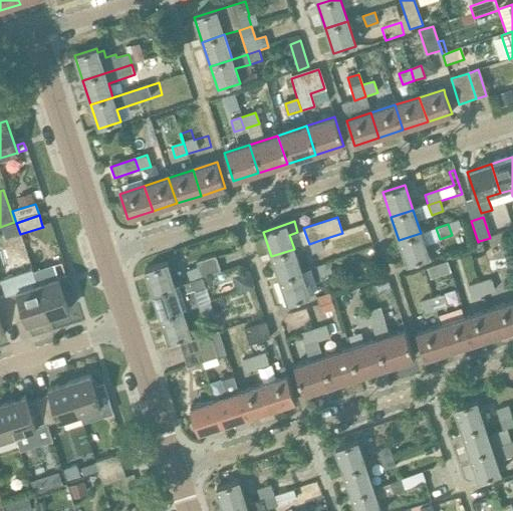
[(429,258),(421,233),(399,240),(408,265),(429,258)]
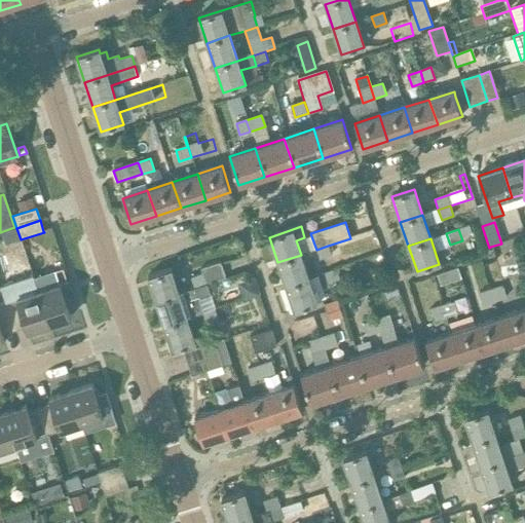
[(316,250),(320,260),(332,256),(328,246),(316,250)]
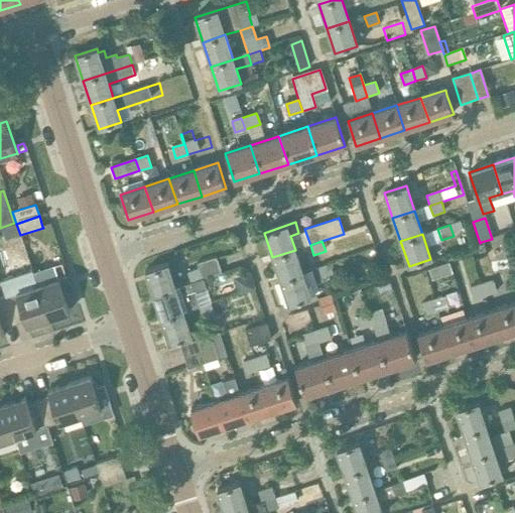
[(280,280),(303,273),(295,250),(272,257),(280,280)]
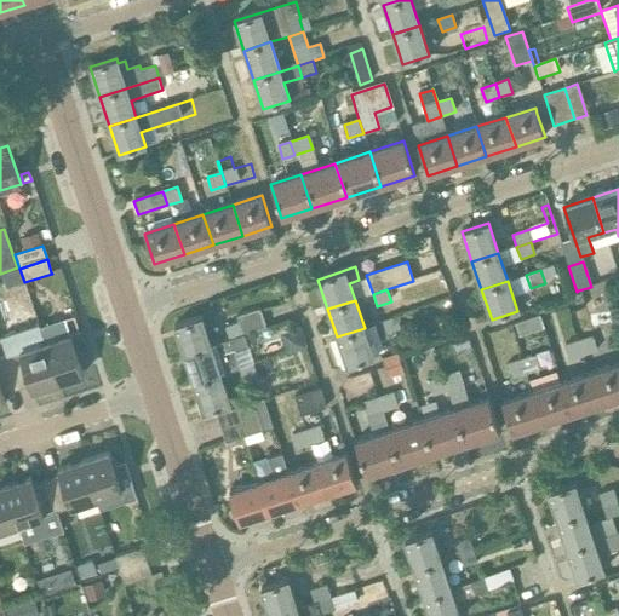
[(242,335),(265,328),(259,310),(236,317),(239,323),(223,328),(228,340),(239,337),(242,335)]
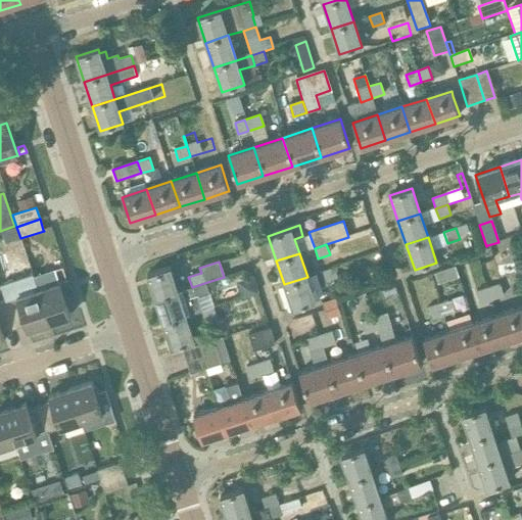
[(178,292),(170,268),(147,275),(155,300),(178,292)]
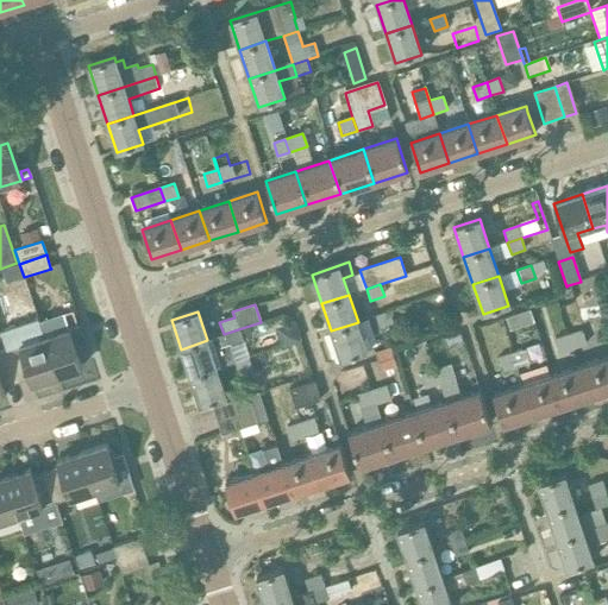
[(389,312),(375,316),(380,328),(393,323),(389,312)]
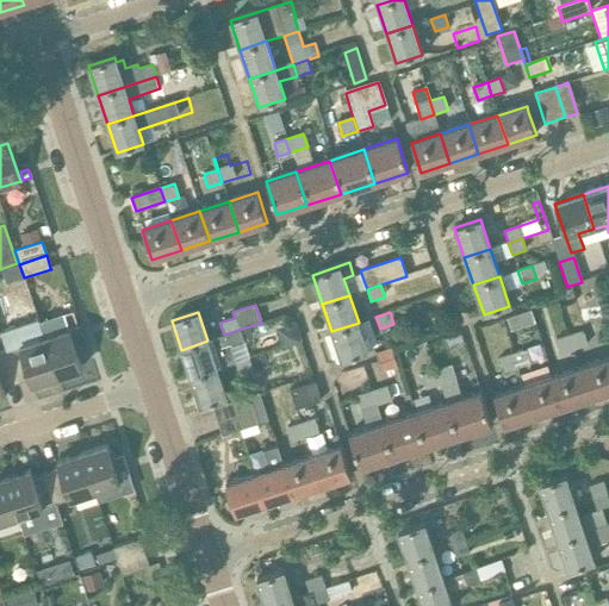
[(38,322),(0,333),(14,379),(28,374),(31,385),(56,378),(44,339),(38,322)]
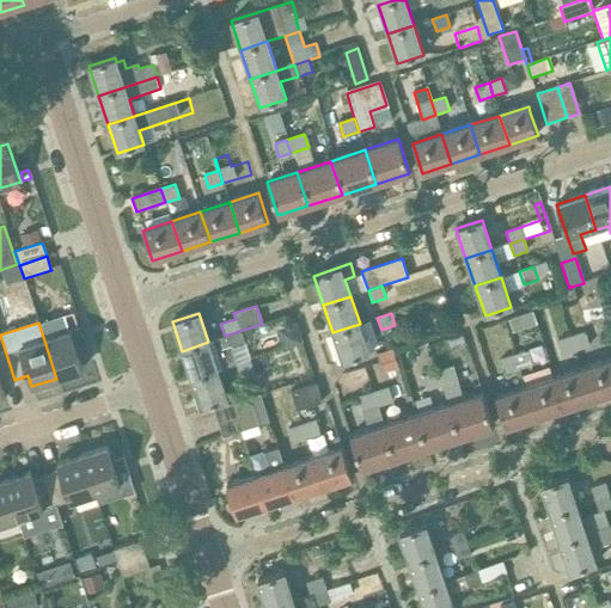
[(287,348),(303,342),(297,324),(281,330),(287,348)]
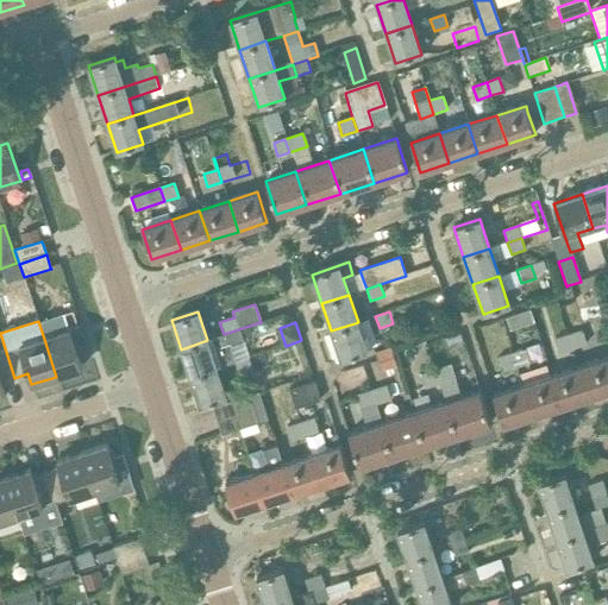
[(368,352),(358,322),(331,331),(342,360),(368,352)]
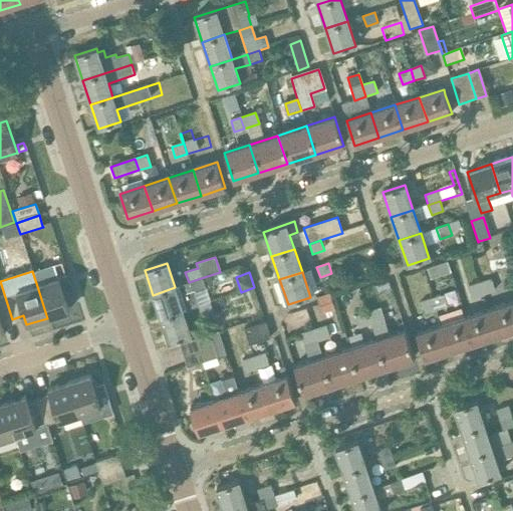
[(175,287),(153,295),(161,318),(183,311),(198,305),(194,293),(205,289),(201,278),(198,279),(189,282),(175,287)]
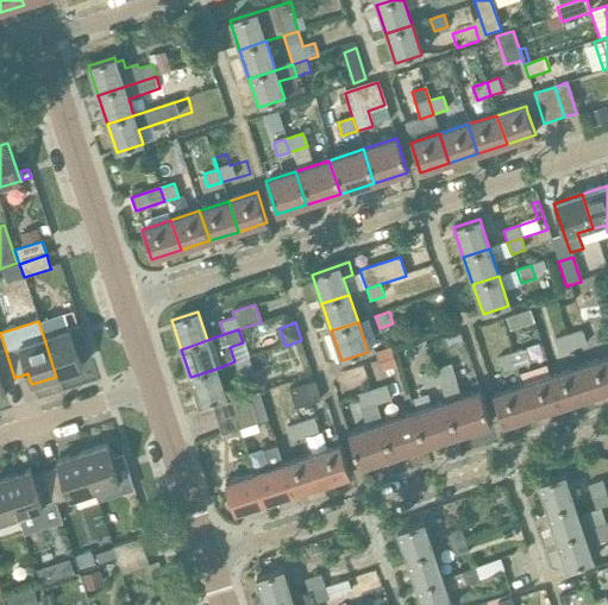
[(44,339),(56,377),(81,369),(69,331),(44,339)]
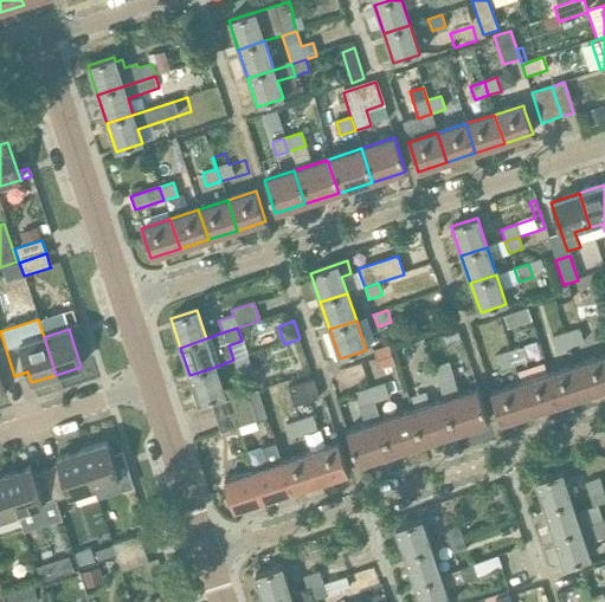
[(566,334),(570,347),(583,342),(578,329),(566,334)]
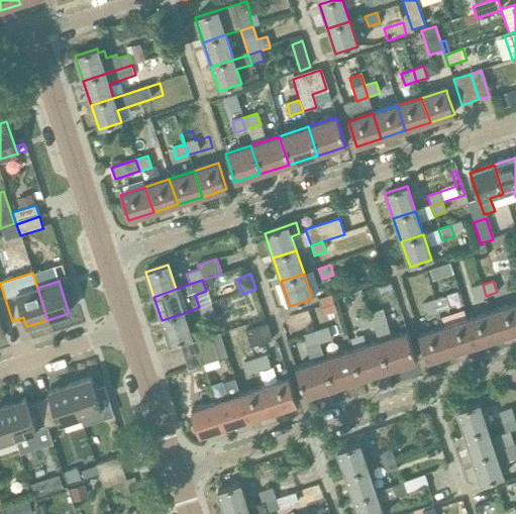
[(475,300),(486,296),(483,285),(471,289),(475,300)]
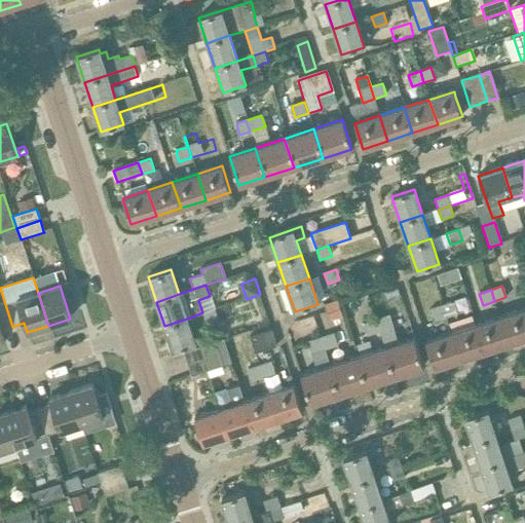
[(442,305),(446,318),(457,313),(453,302),(442,305)]
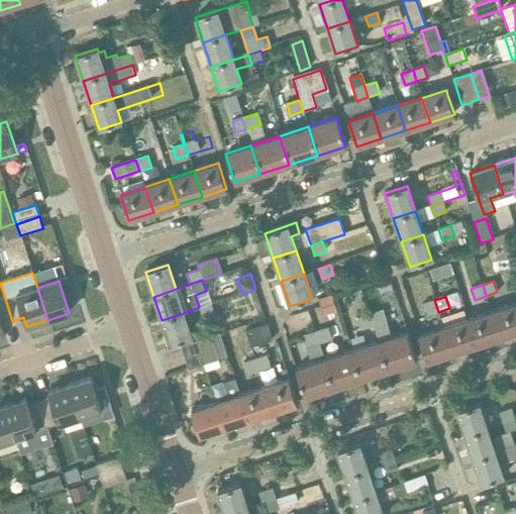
[(1,325),(12,321),(5,298),(0,300),(0,335),(4,334),(1,325)]
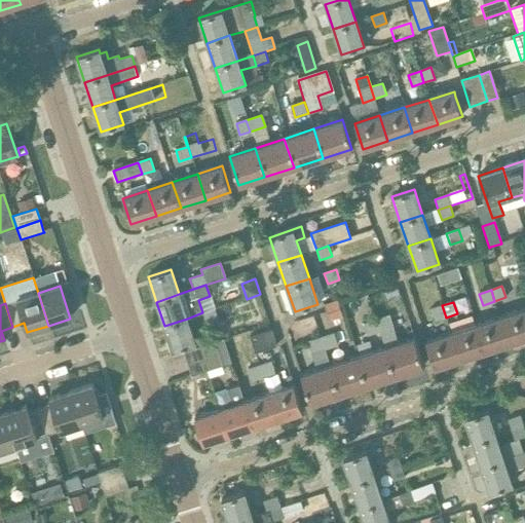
[(434,322),(446,318),(442,305),(429,310),(434,322)]
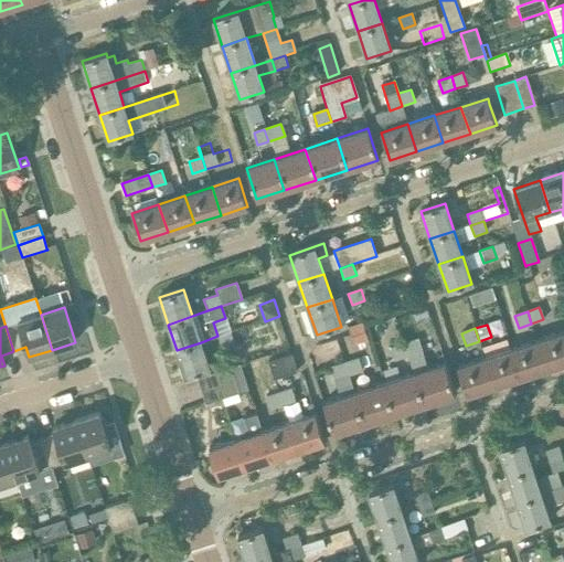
[(230,331),(217,336),(222,347),(234,342),(230,331)]
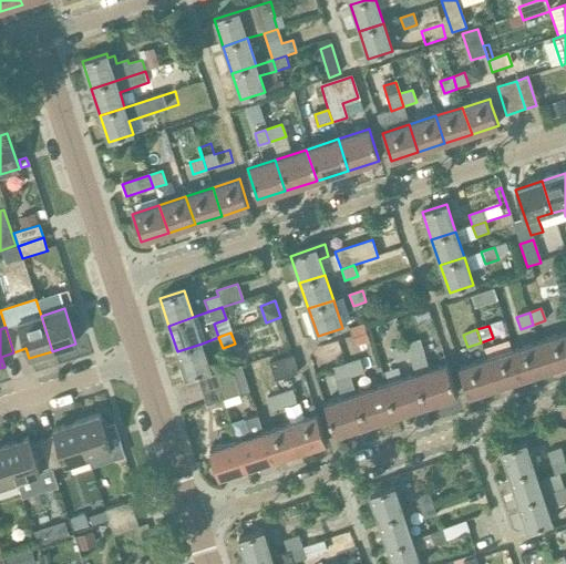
[(565,363),(565,335),(539,345),(548,370),(565,363)]
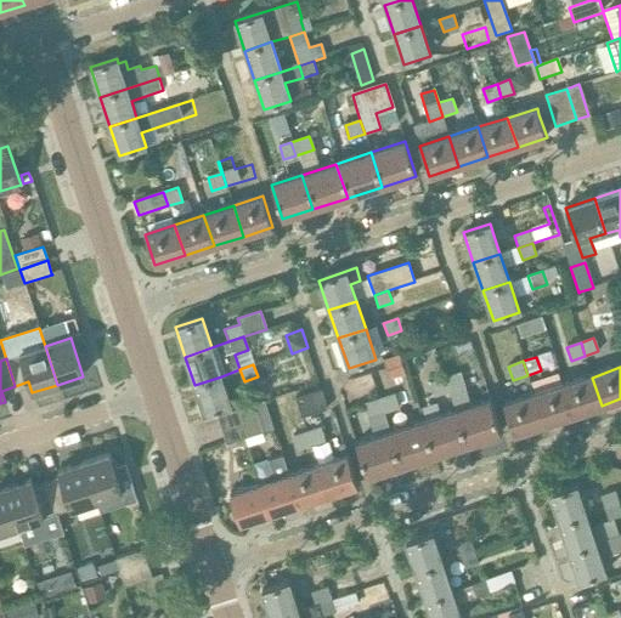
[(490,401),(470,407),(461,374),(445,378),(449,391),(450,391),(456,412),(467,444),(501,434),(490,401)]
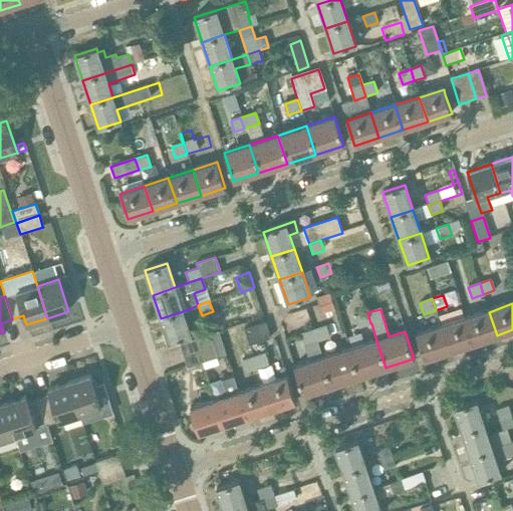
[(169,343),(188,337),(191,336),(183,311),(161,318),(169,343)]
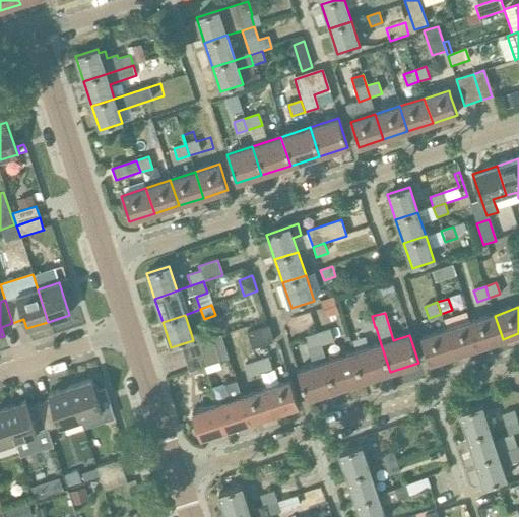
[(363,331),(375,327),(372,316),(360,320),(363,331)]
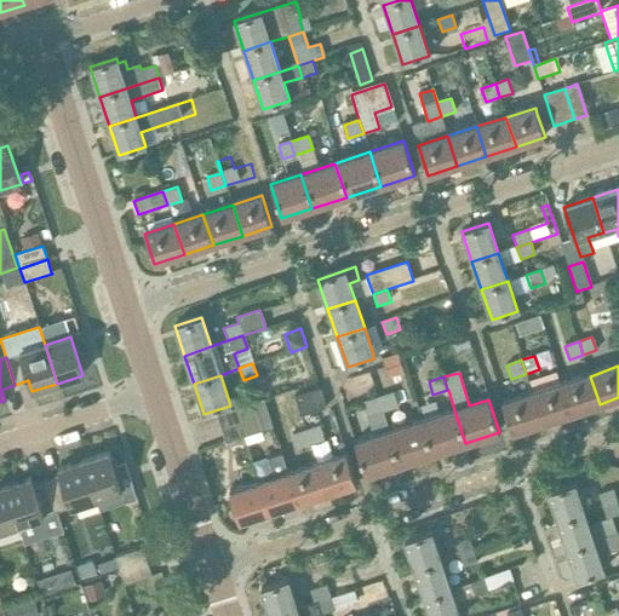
[(571,414),(600,404),(590,376),(561,385),(571,414)]
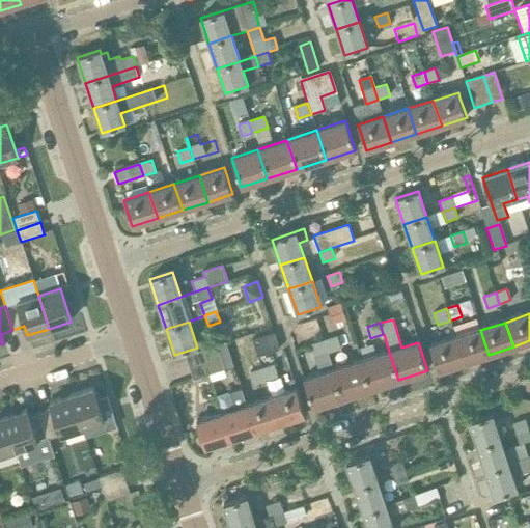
[(465,363),(489,355),(480,330),(456,338),(465,363)]
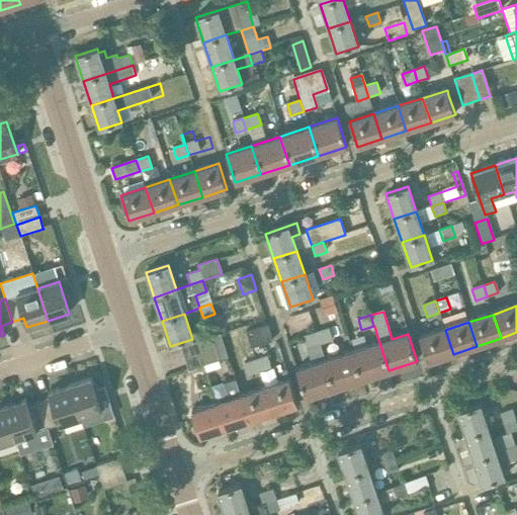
[(251,348),(272,341),(267,325),(246,332),(251,348)]
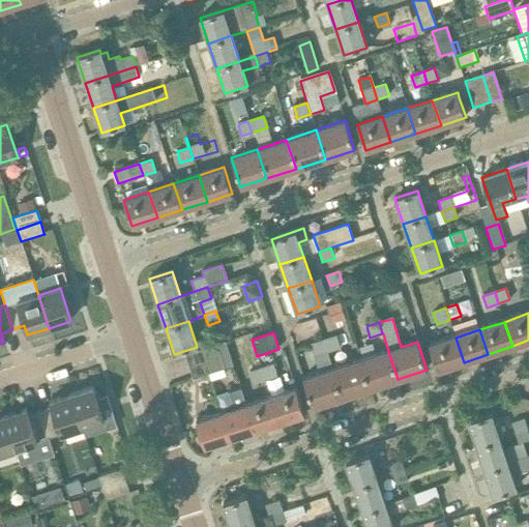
[(327,351),(340,347),(335,337),(323,341),(327,351)]
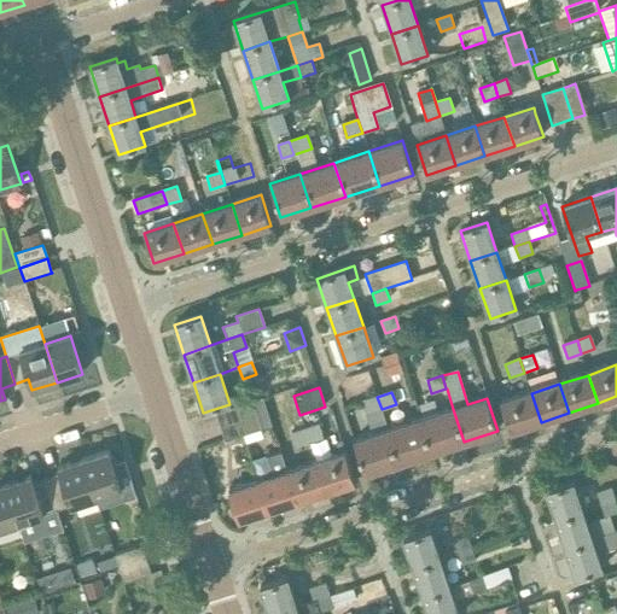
[(511,432),(541,422),(531,393),(501,403),(511,432)]
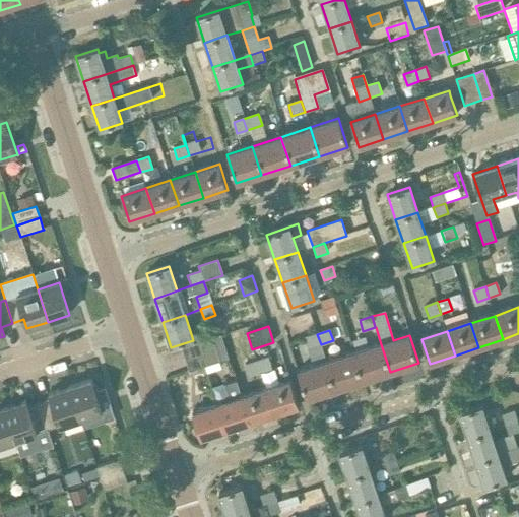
[(307,349),(321,344),(317,334),(304,338),(307,349)]
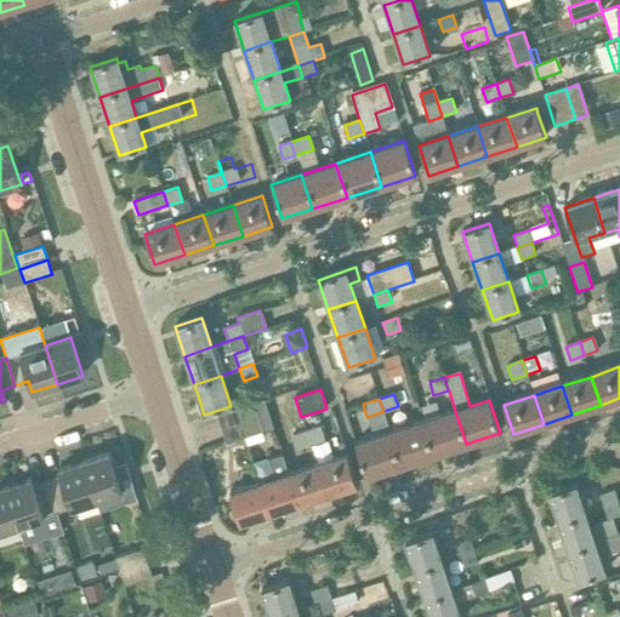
[(238,417),(245,439),(262,433),(252,403),(216,415),(219,423),(238,417)]
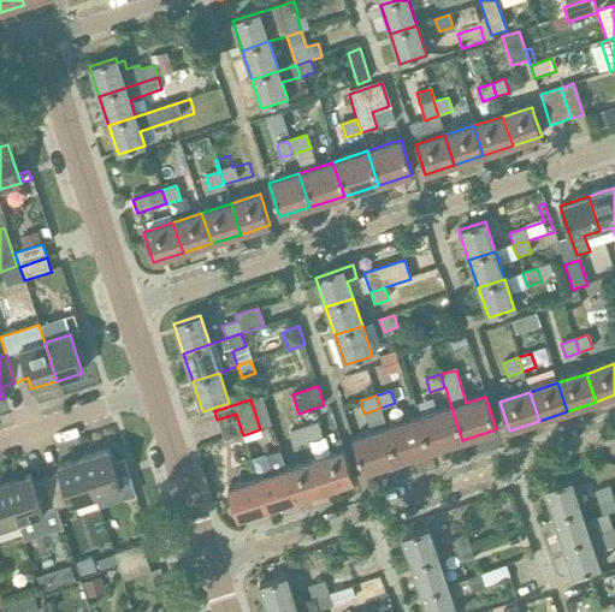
[(364,473),(398,462),(388,428),(380,408),(364,414),(371,434),(353,440),(364,473)]
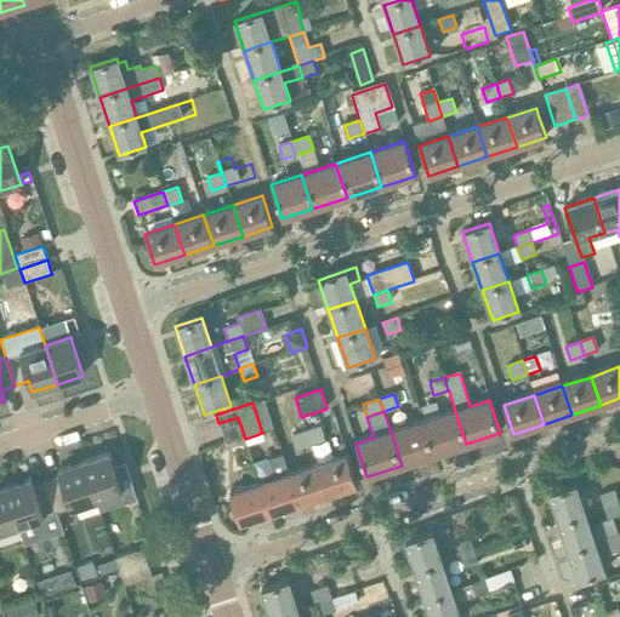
[(433,455),(466,444),(455,411),(422,422),(433,455)]
